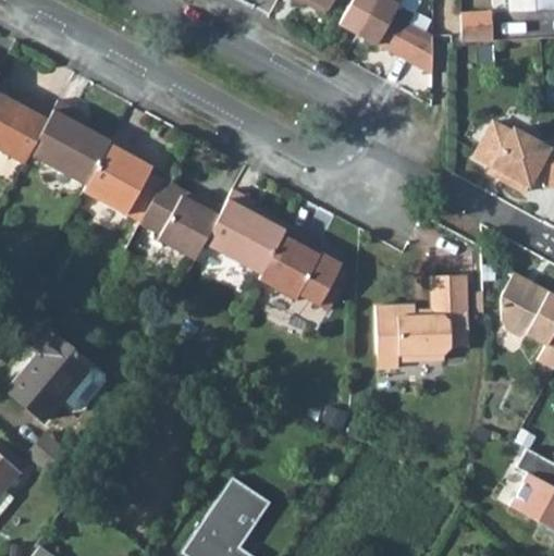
[(295,0),(304,4),(305,2),(306,0),(312,0),(330,9),(334,0),(295,0)]
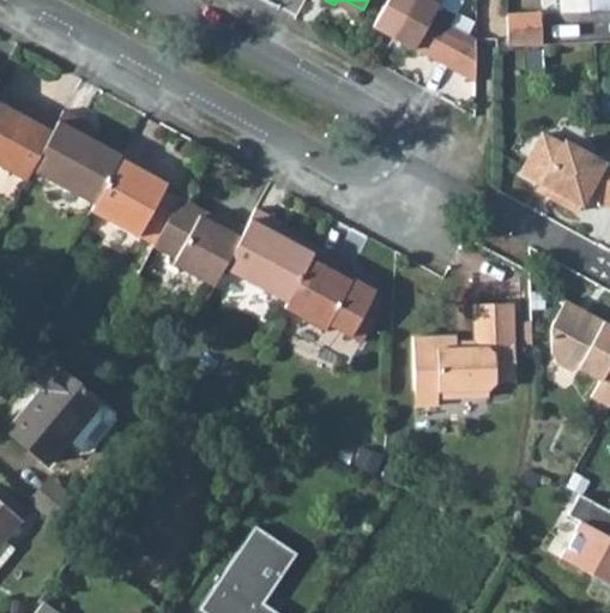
[(344,0),(337,0),(336,2),(360,16),(363,10),(344,0)]
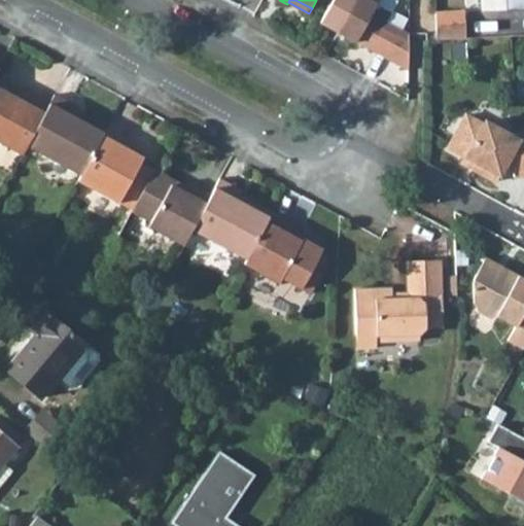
[(334,0),(321,23),(340,32),(357,0),(334,0)]
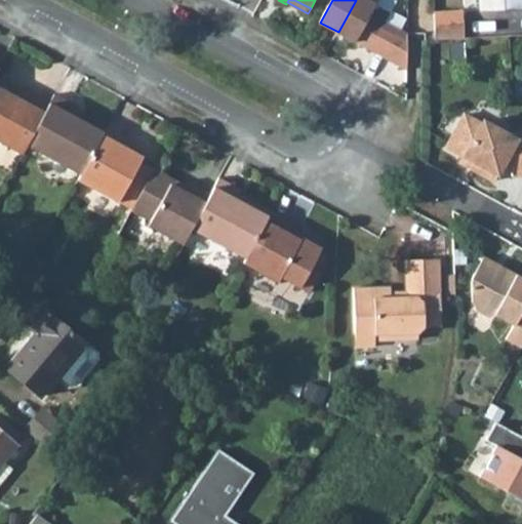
[(389,11),(377,4),(369,0),(356,0),(338,32),(371,50),(407,71),(407,34),(387,23),(383,21),(389,11)]
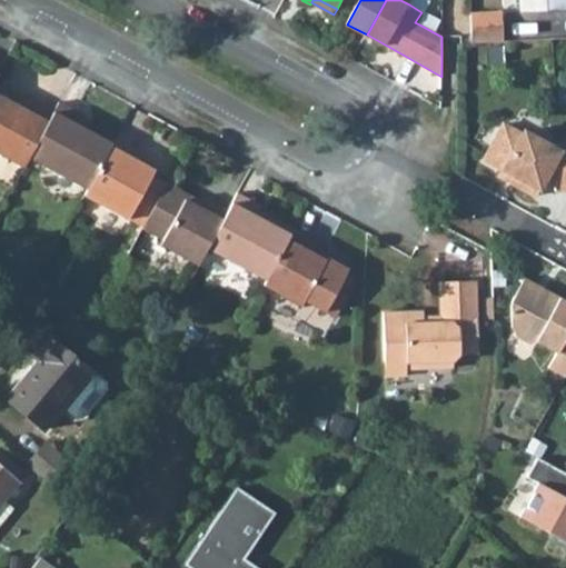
[(565,0),(523,0),(524,11),(565,9),(565,0)]
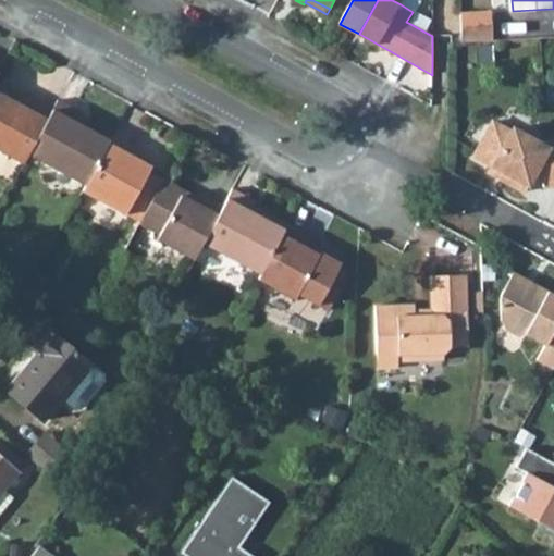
[(495,11),(463,13),(464,42),(496,40),(495,11)]
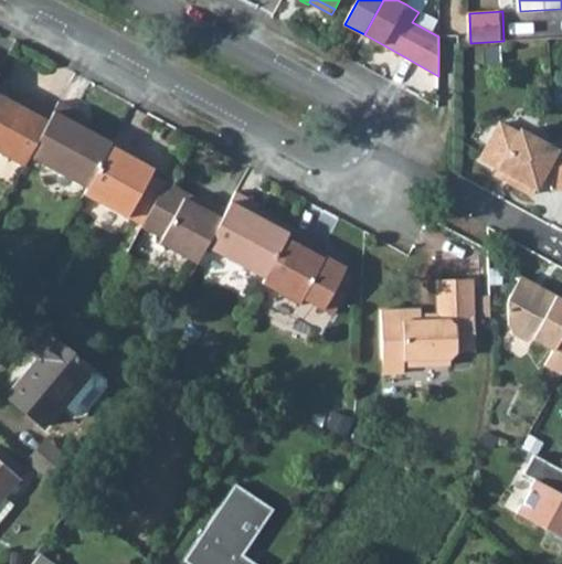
[(29,103),(0,86),(0,93),(27,107),(29,103)]
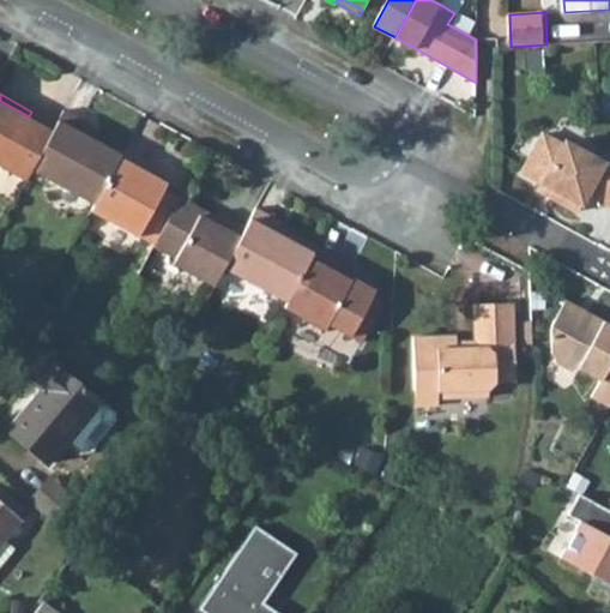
[(0,163),(28,179),(34,168),(60,120),(35,106),(31,112),(29,116),(0,101),(0,163)]
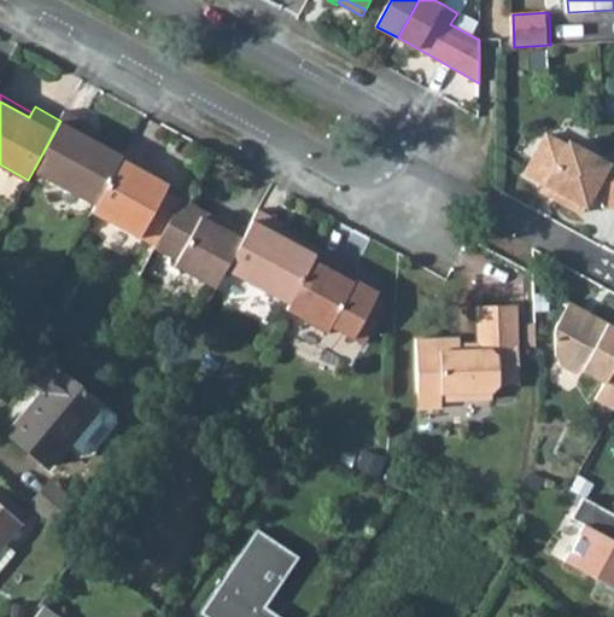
[(60,121),(34,169),(98,204),(124,156),(87,135),(89,129),(92,124),(66,110),(60,121)]
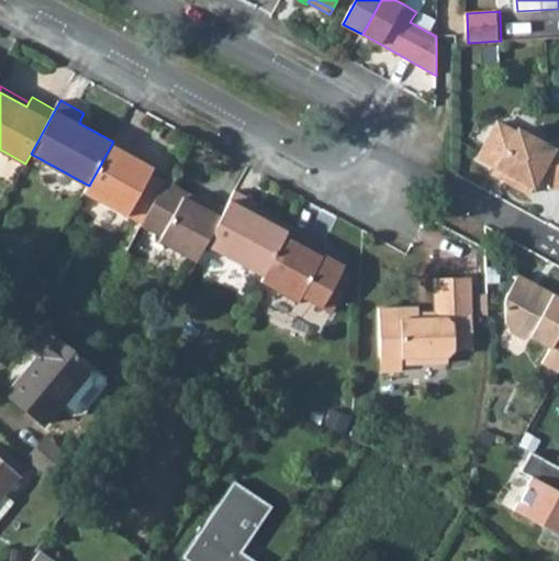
[(113,142),(115,136),(81,118),(79,123),(113,142)]
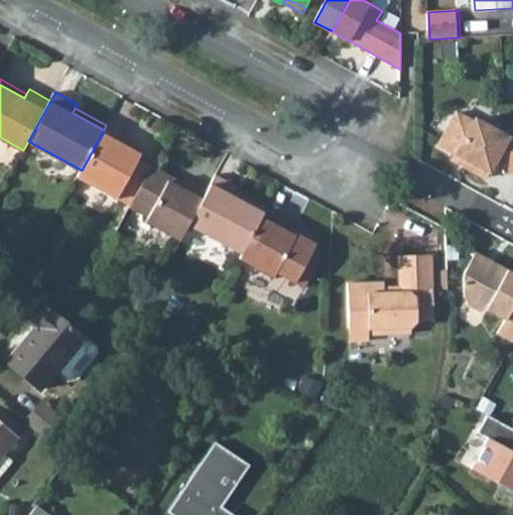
[(512,138),(510,138),(479,119),(477,122),(460,112),(441,144),(459,153),(470,160),(466,166),(488,178),(494,168),(504,168),(505,174),(512,173),(512,138)]
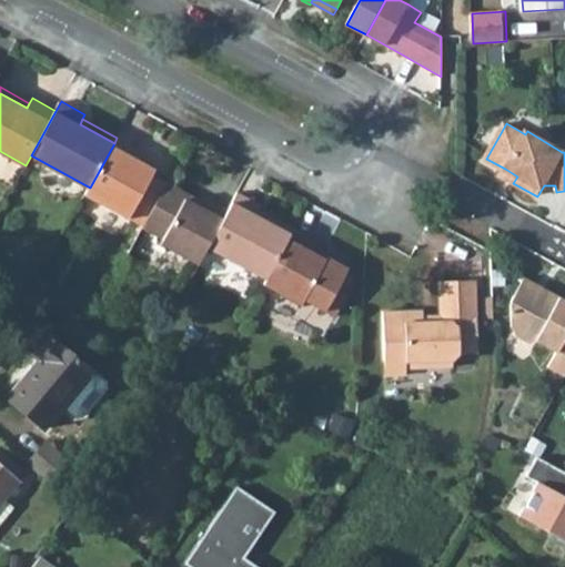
[(90,188),(87,194),(130,218),(153,175),(157,170),(134,157),(137,152),(138,150),(117,138),(114,143),(90,188)]
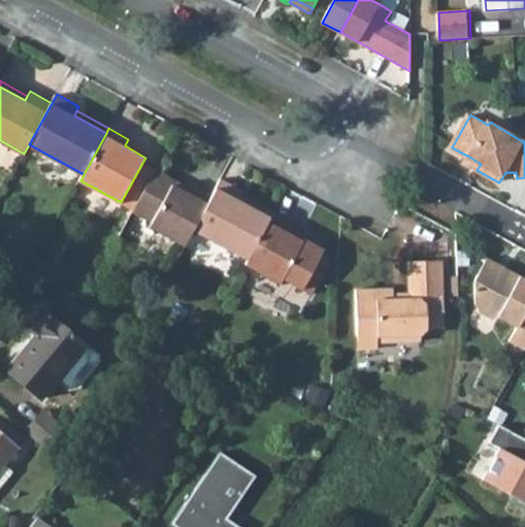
[(145,158),(148,153),(127,141),(125,145),(145,158)]
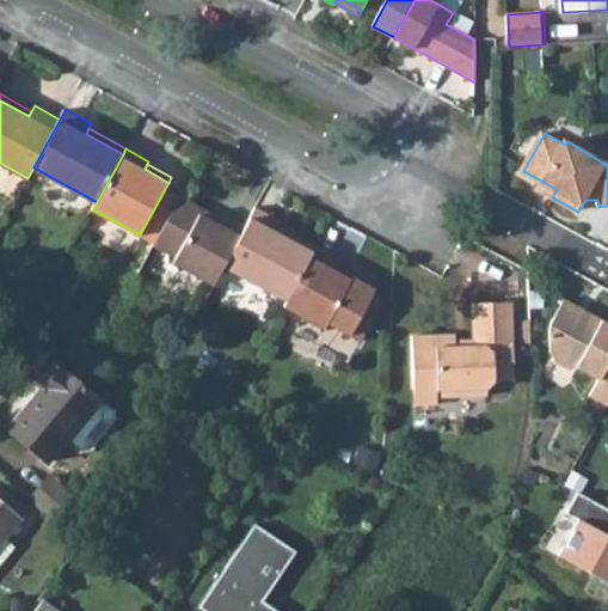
[(557,190),(544,182),(539,190),(552,197),(557,190)]
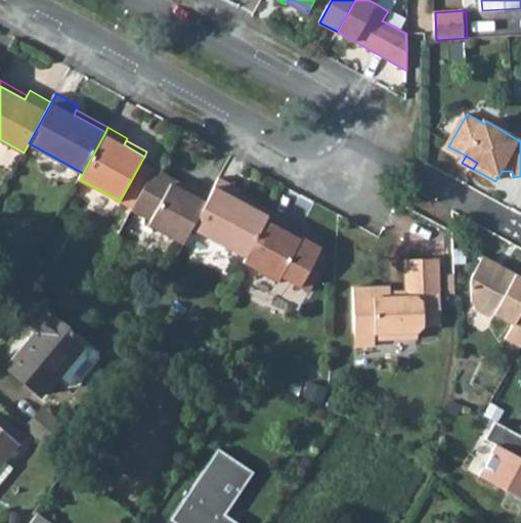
[(141,162),(120,201),(133,209),(156,168),(141,162)]
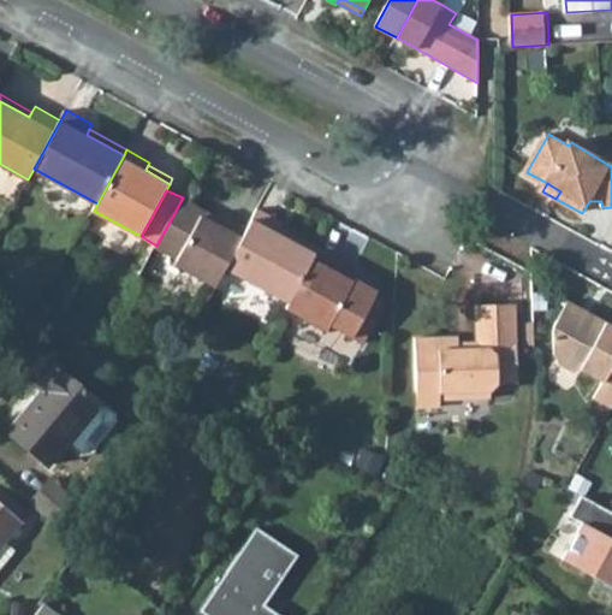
[(156,246),(156,247),(178,259),(176,264),(217,287),(226,267),(249,228),(223,213),(220,218),(217,224),(205,217),(207,211),(183,197),(156,246)]
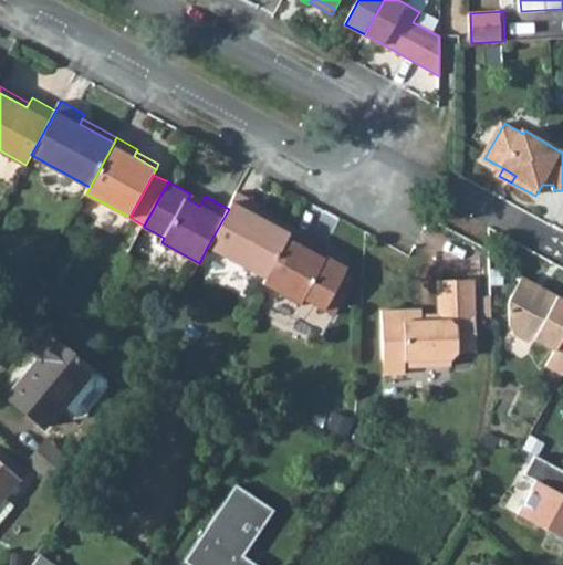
[(229,209),(208,246),(267,278),(291,233),(257,215),(259,209),(262,205),(238,191),(229,209)]
